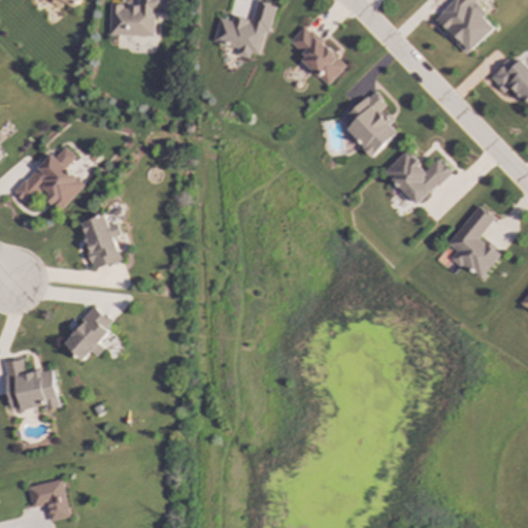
[(80,0),(53,0),(52,3),(62,8),(65,3),(76,8),(80,0)]
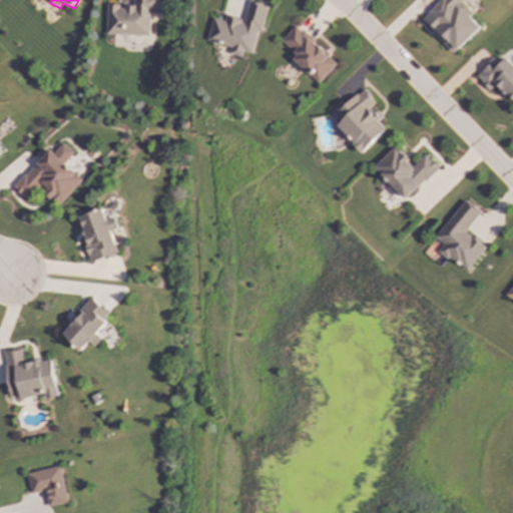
[(162,14),(161,0),(134,0),(134,7),(107,6),(106,35),(149,36),(150,14),(162,14)]
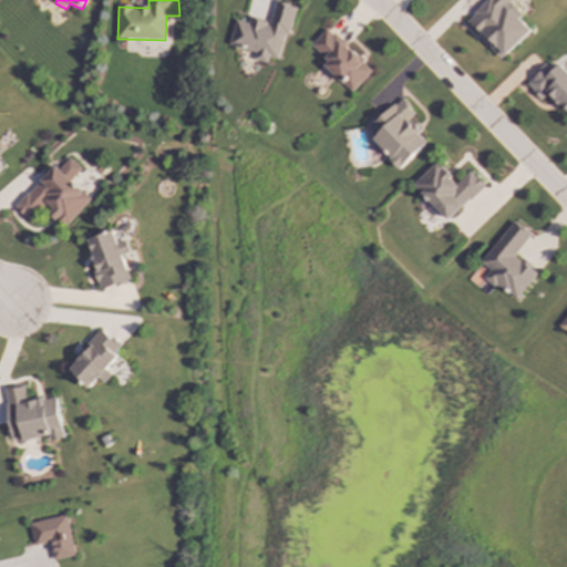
[(534,30),(508,4),(513,0),(490,0),(467,22),(504,59),(534,30)]
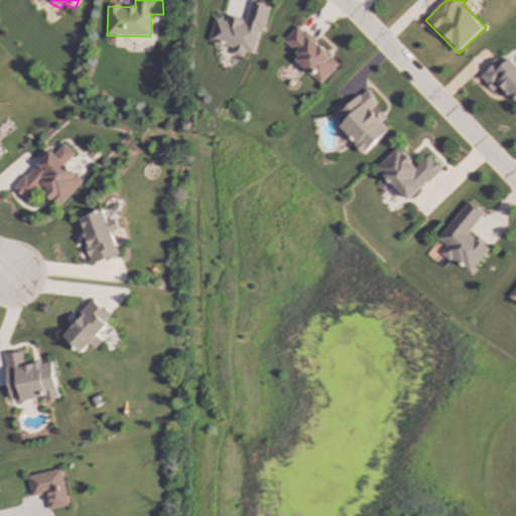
[(209,41),(232,47),(230,54),(244,58),(245,52),(255,54),(267,6),(251,2),(246,21),(227,17),(226,21),(214,18),(209,41)]
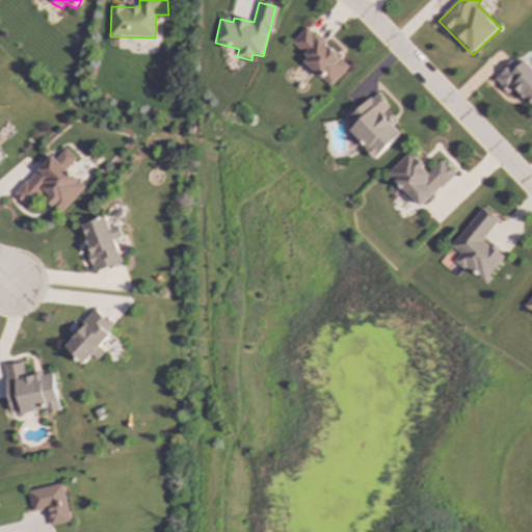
[(292,43),(309,58),(304,62),(330,87),(349,67),(307,27),(292,43)]
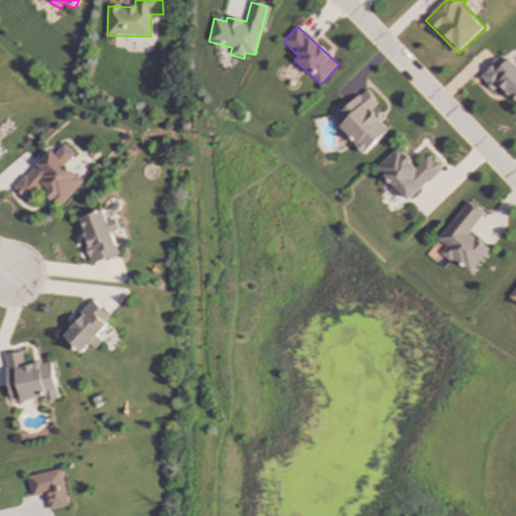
[(515,102),(515,65),(510,58),(503,66),(497,59),(479,77),(493,91),(500,85),(515,102)]
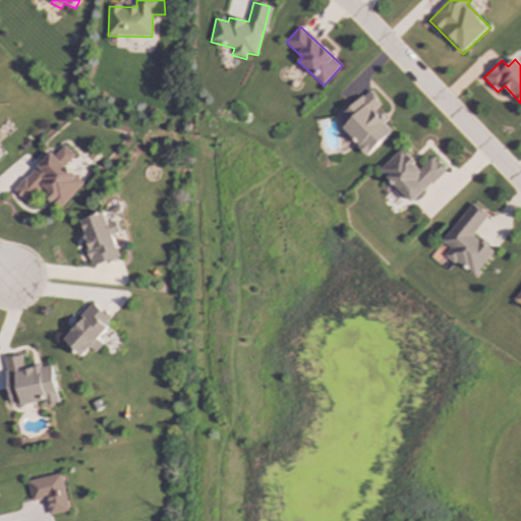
[(368,155),(393,131),(386,124),(388,122),(377,110),(383,105),(368,91),(337,121),(368,155)]
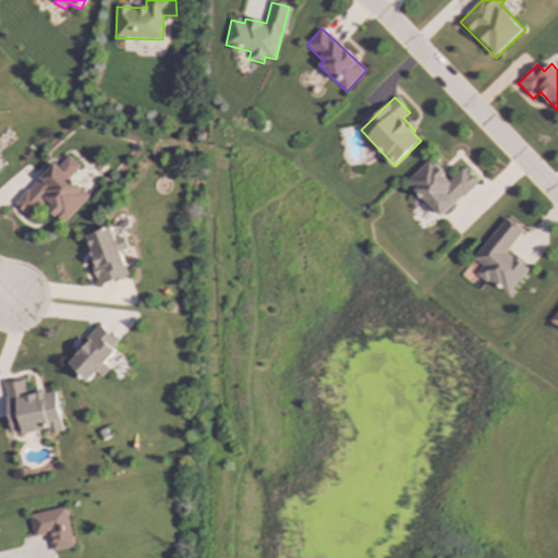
[(91,195),(71,179),(81,166),(69,156),(60,167),(53,161),(16,205),(31,218),(44,204),(67,222),(91,195)]
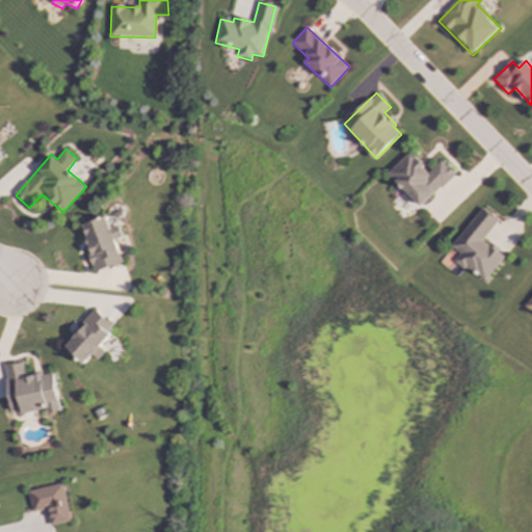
[(420,209),(456,175),(443,160),(430,171),(410,152),(388,174),(420,209)]
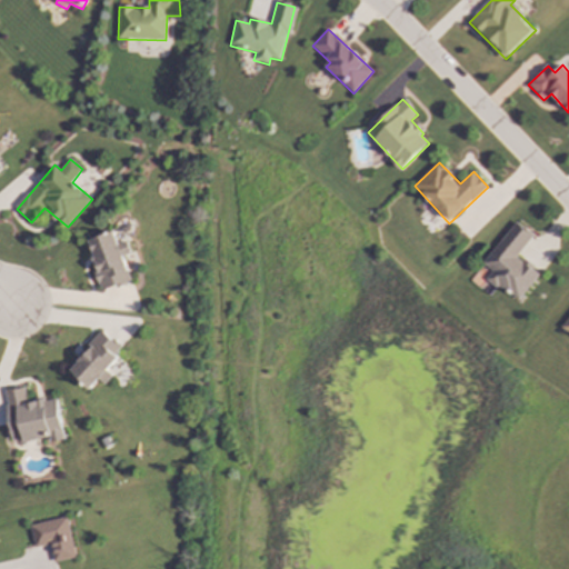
[(518,302),(541,275),(518,256),(533,237),(517,222),(483,263),(493,272),(489,278),(518,302)]
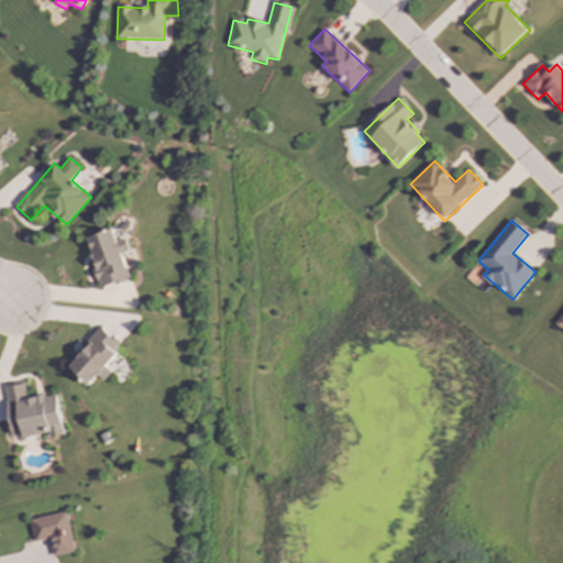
[(130,279),(122,254),(130,252),(124,238),(117,240),(113,230),(86,238),(100,288),(130,279)]
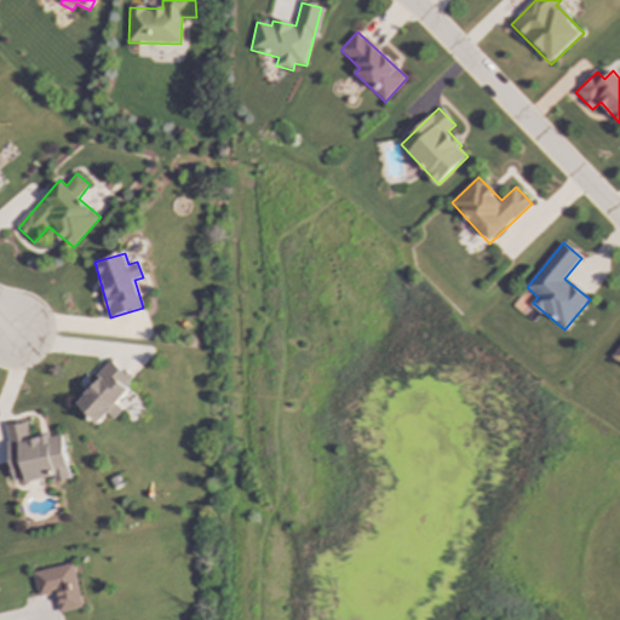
[(97,425),(108,414),(113,419),(122,409),(114,402),(135,382),(112,359),(95,377),(96,378),(73,401),(97,425)]
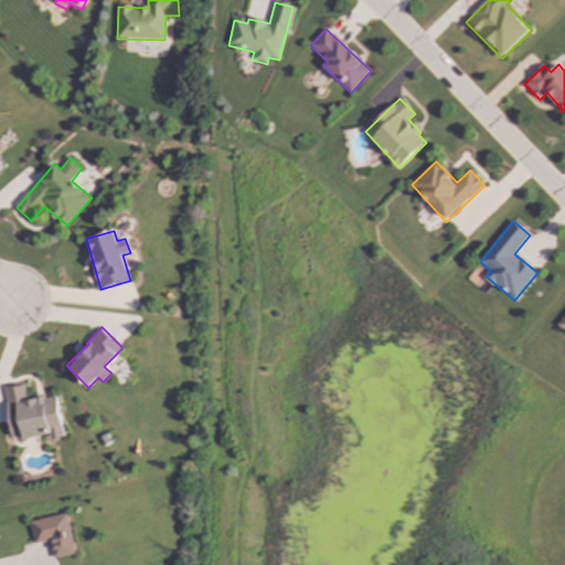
[(64,437),(56,395),(28,401),(24,384),(6,387),(17,441),(50,435),(51,440),(64,437)]
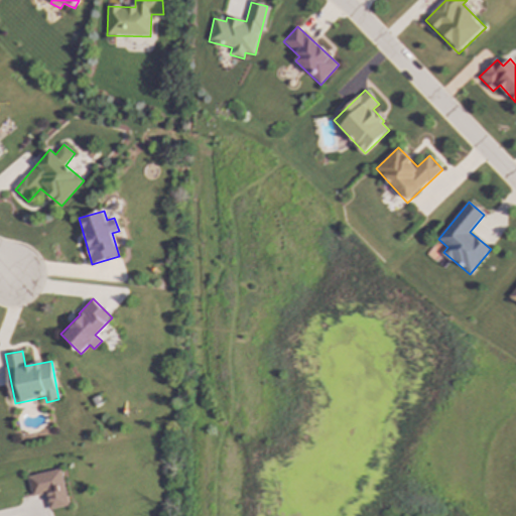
[(28,476),(32,496),(46,494),(49,510),(69,506),(61,470),(28,476)]
